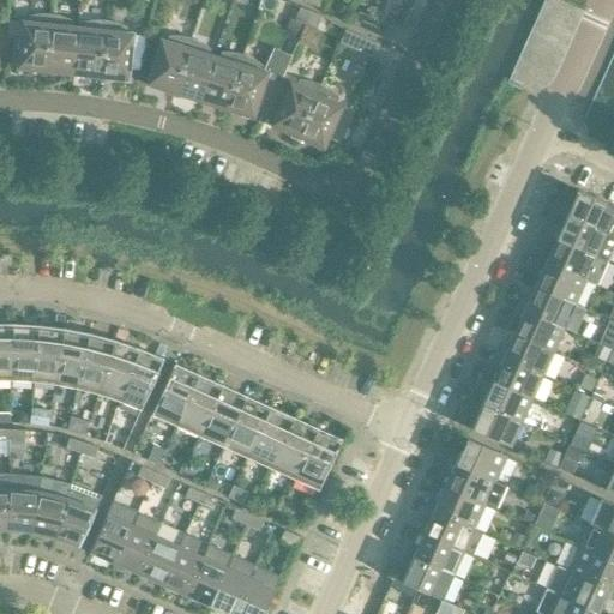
[(315,0),(313,5),(324,10),(327,0),(315,0)]
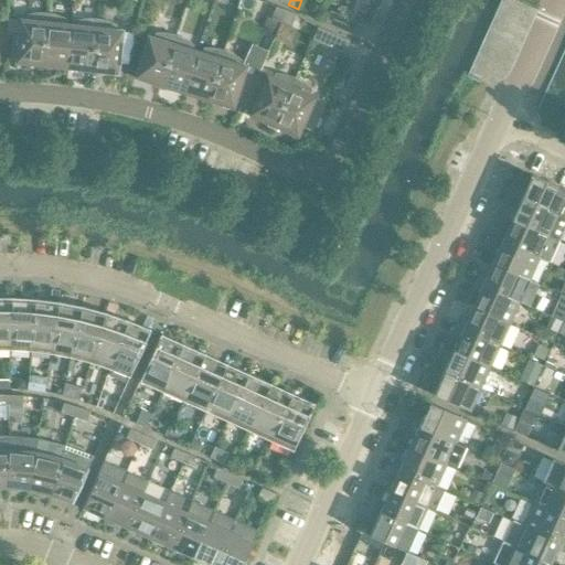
[(286,11),(276,7),(272,19),(280,22),(286,11)]
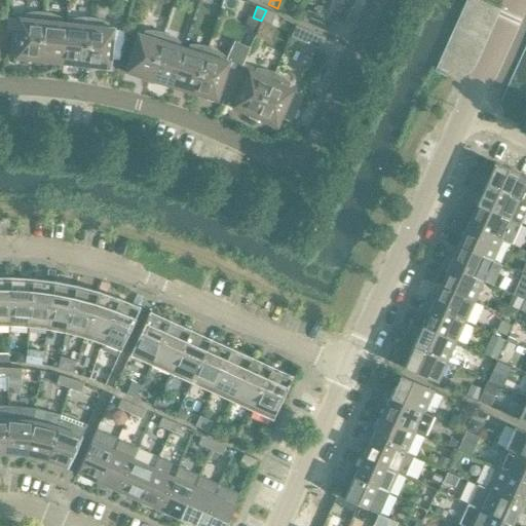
[(261,21),(270,25),(275,13),(266,10),(261,21)]
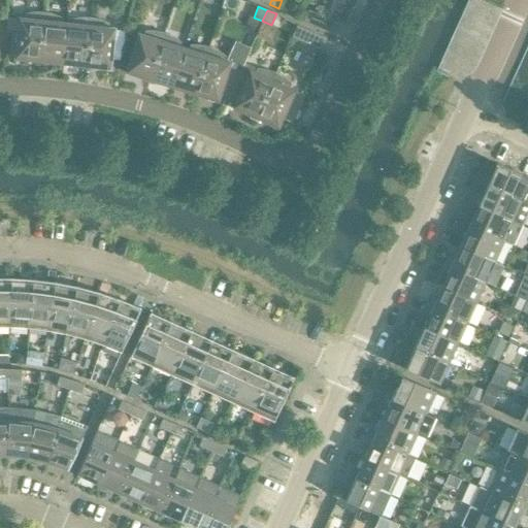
[(334,22),(308,10),(302,22),(329,33),(334,22)]
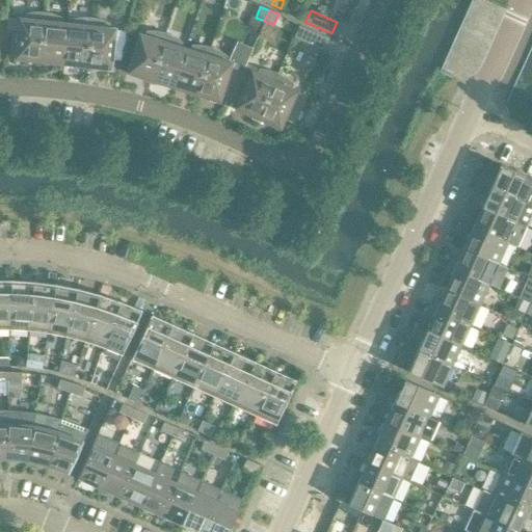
[(32,12),(27,14),(25,14),(24,19),(19,18),(14,59),(28,60),(28,58),(33,58),(32,64),(38,64),(44,12),(40,12),(36,12),(32,12)]
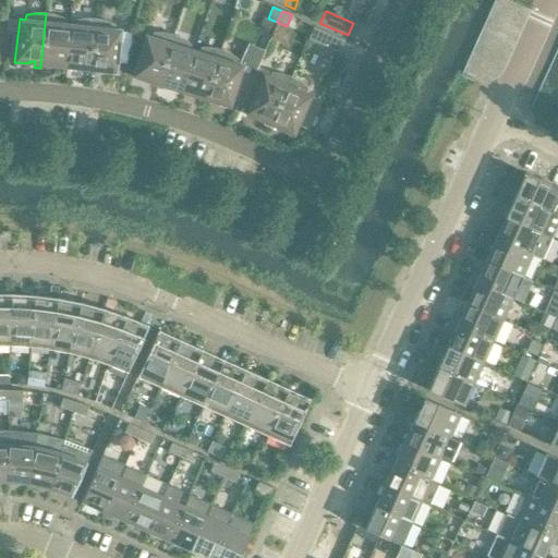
[(53,14),(49,13),(46,13),(40,68),(47,69),(47,62),(52,63),(52,67),(65,68),(70,24),(65,24),(65,19),(64,19),(61,17),(57,15),(53,14)]
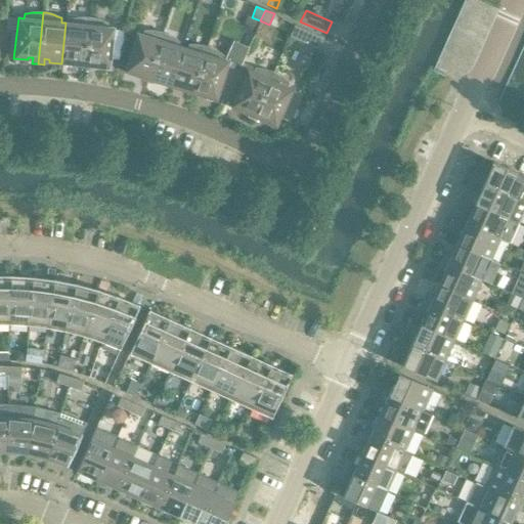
[(77,17),(74,18),(71,18),(71,24),(66,23),(61,63),(74,64),(74,62),(79,62),(78,69),(84,69),(90,17),(86,17),(81,17),(77,17)]
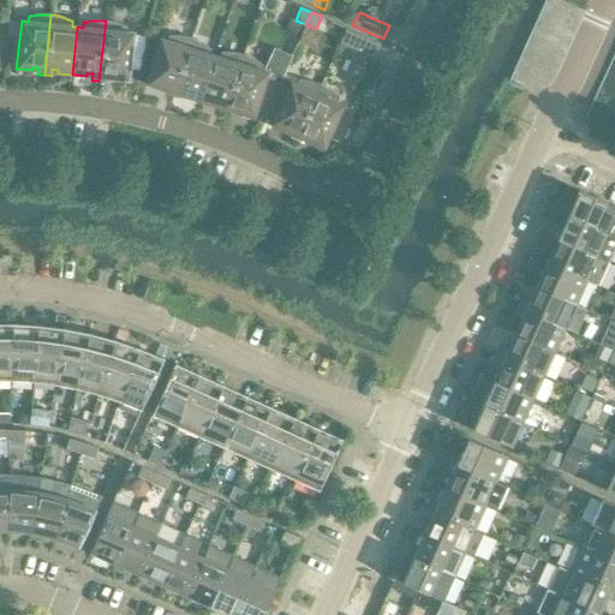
[(114,23),(108,21),(106,21),(99,81),(106,82),(106,75),(112,76),(112,79),(127,81),(133,34),(126,33),(126,28),(126,27),(120,24),(118,23),(114,23)]
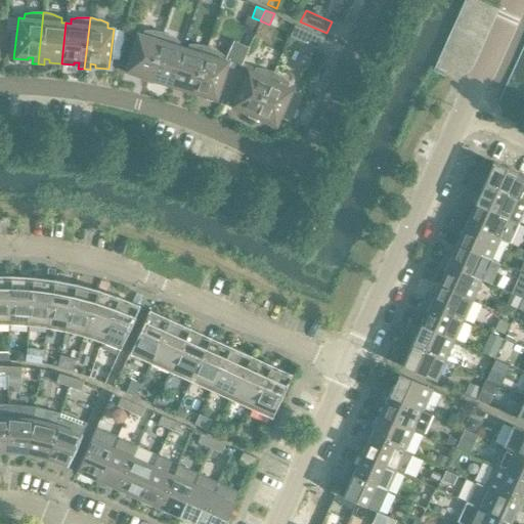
[(324,39),(298,27),(294,26),(289,37),(293,38),(318,50),(324,39)]
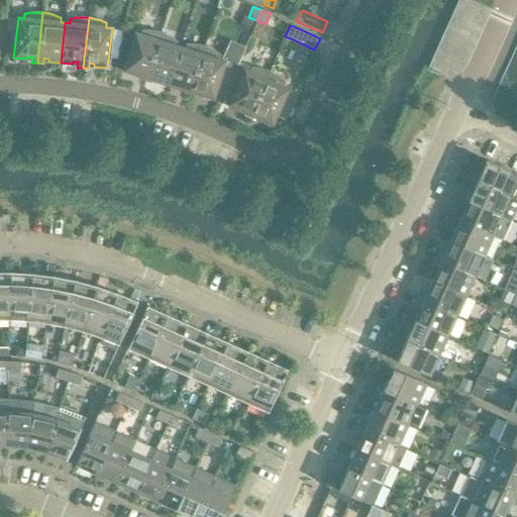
[(146,30),(144,30),(141,30),(140,34),(135,32),(122,71),(135,76),(136,73),(140,75),(139,80),(144,82),(161,32),(157,31),(151,30),(146,30)]
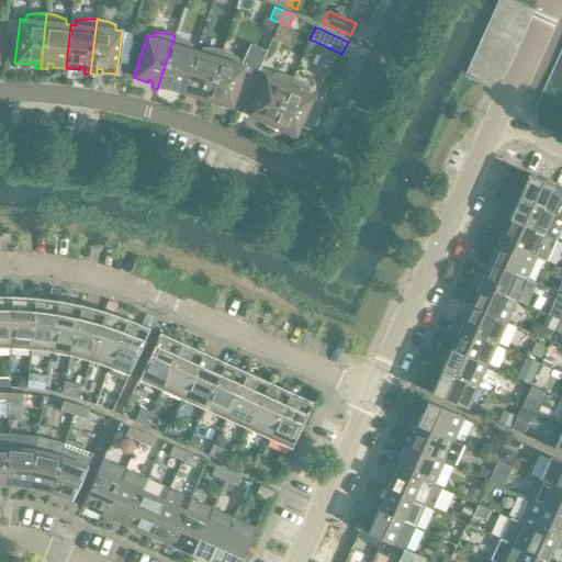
[(179,37),(177,36),(175,35),(157,89),(164,91),(165,85),(170,87),(169,90),(182,93),(195,52),(191,49),(192,45),(188,42),(183,38),(179,37)]
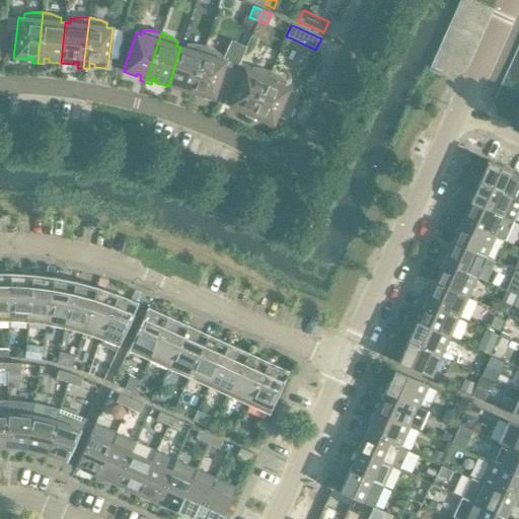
[(193,44),(189,44),(187,44),(184,49),(180,48),(168,86),(179,90),(181,86),(186,87),(183,93),(190,95),(205,47),(203,46),(198,45),(193,44)]
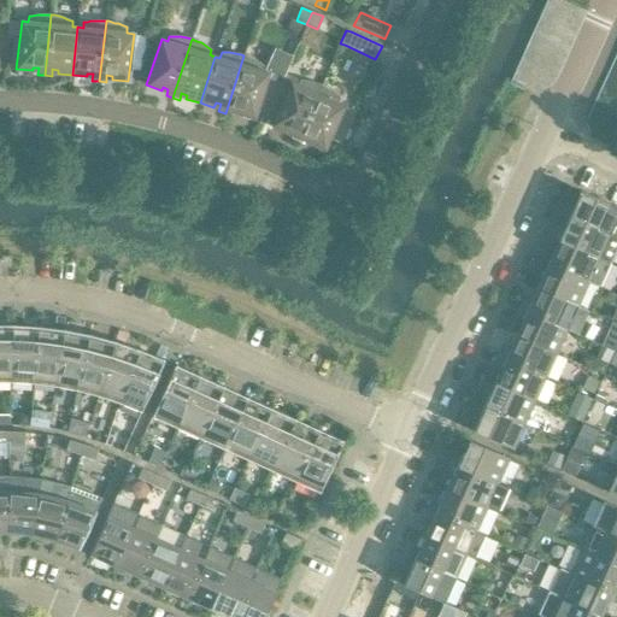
[(250,58),(247,57),(244,56),(225,113),(233,115),(234,109),(240,111),(239,113),(253,118),(269,72),(262,71),(264,65),(258,62),(254,59),(250,58)]
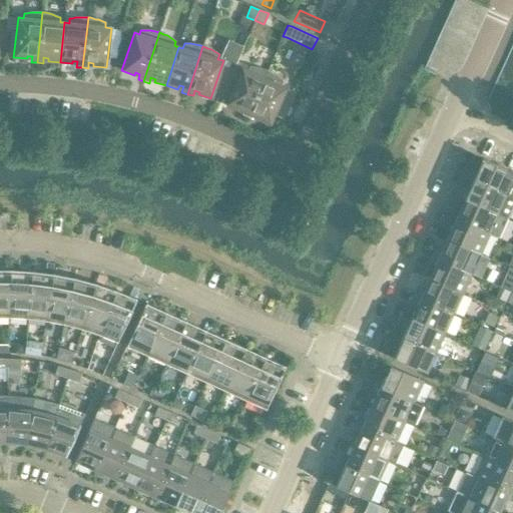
[(255,67),(251,67),(248,66),(247,71),(242,68),(225,105),(237,110),(238,108),(243,109),(240,115),(246,117),(268,71),(264,69),(261,68),(255,67)]
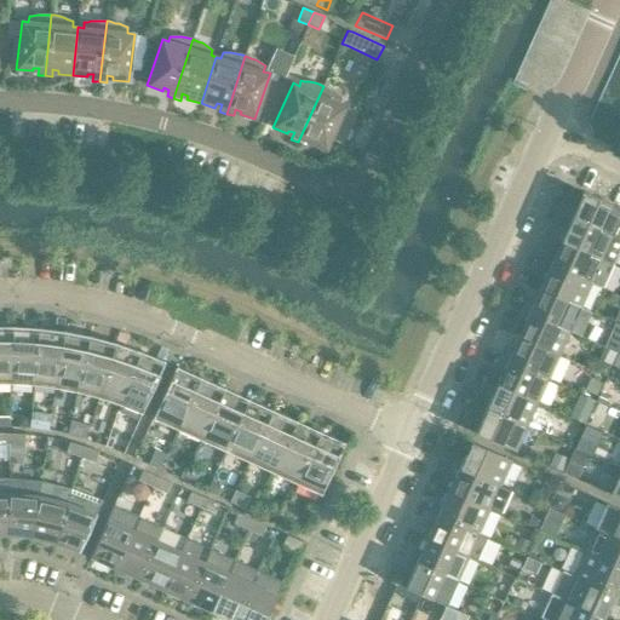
[(323,86),(298,142),(304,144),(306,138),(311,141),(310,144),(325,150),(331,139),(342,145),(357,112),(339,103),(342,98),(337,95),(333,91),(328,89),(323,86)]
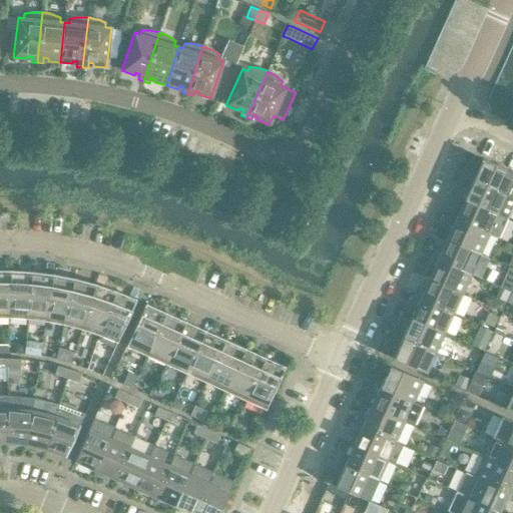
[(512,172),(482,159),(476,172),(470,169),(467,176),(512,197),(512,172)]
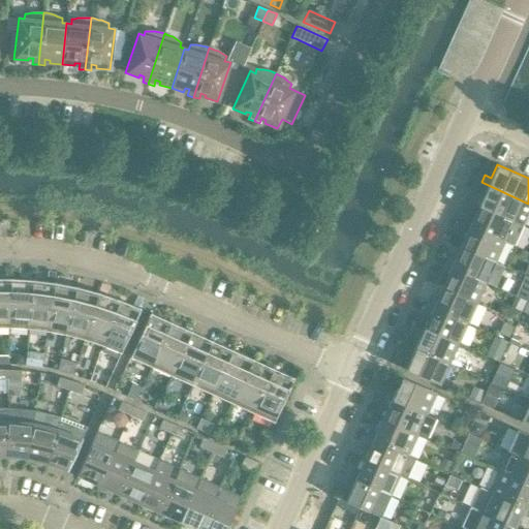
[(481,182),(485,175),(477,172),(474,179),(481,182)]
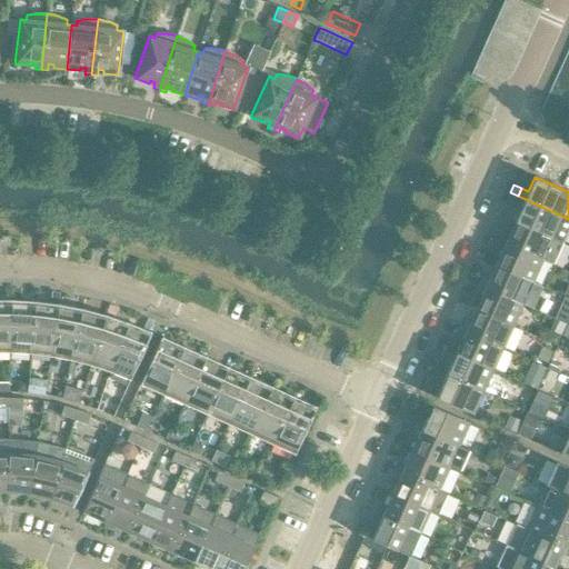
[(506,201),(513,205),(518,196),(510,192),(506,201)]
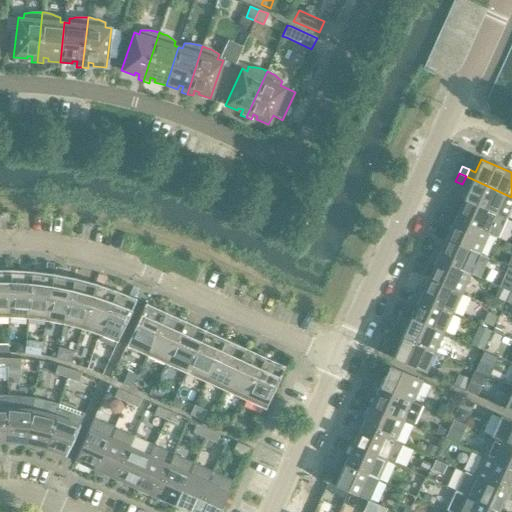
[(462,184),(469,187),(463,199),(506,218),(511,204),(511,197),(466,176),(462,184)]
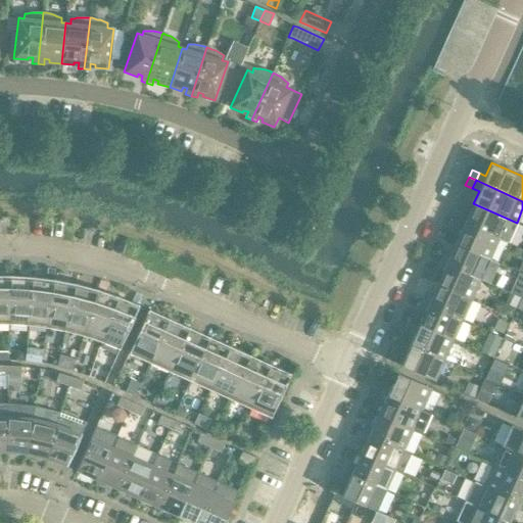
[(468,217),(461,214),(458,221),(498,239),(508,243),(517,223),(473,203),(468,217)]
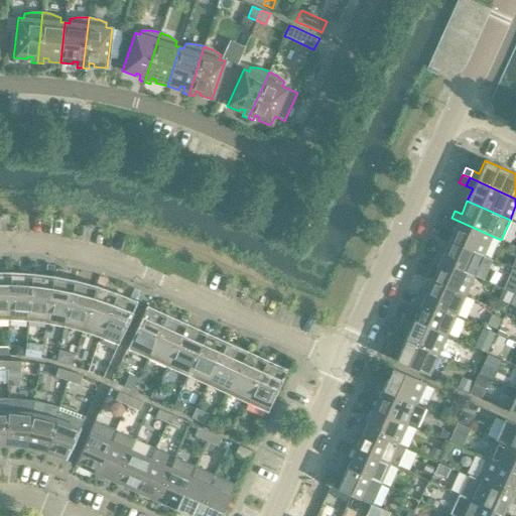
[(483,256),(492,236),(452,218),(448,225),(455,228),(449,241),(483,256)]
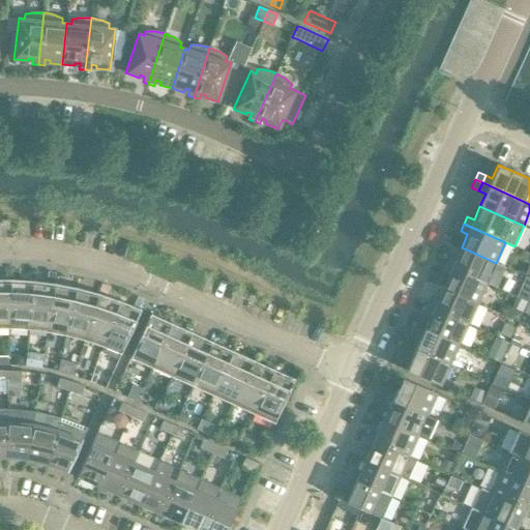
[(505,267),(496,263),(462,247),(455,260),(448,257),(445,264),(487,284),(487,283),(497,287),(505,267)]
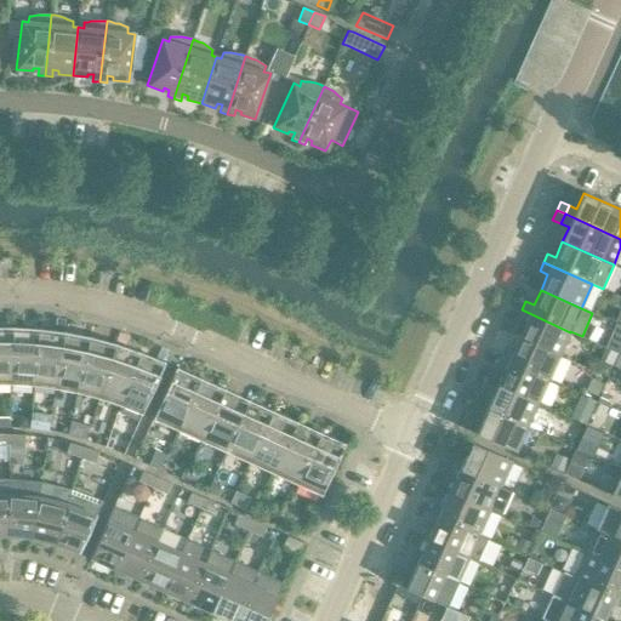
[(559,355),(570,332),(522,309),(518,319),(525,323),(519,337),(559,355)]
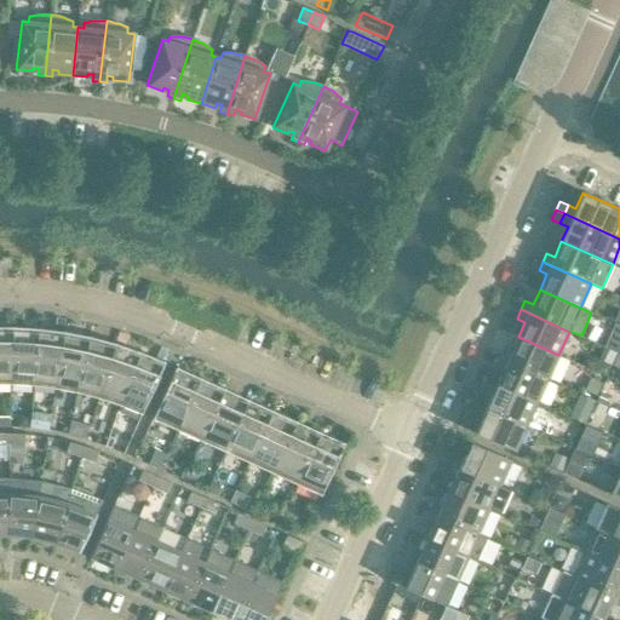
[(607,342),(619,346),(619,344),(619,325),(615,323),(607,342)]
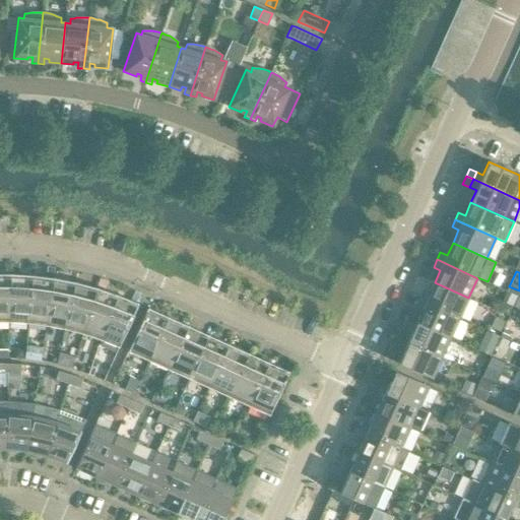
[(10,274),(0,273),(0,322),(9,323),(10,274)]
